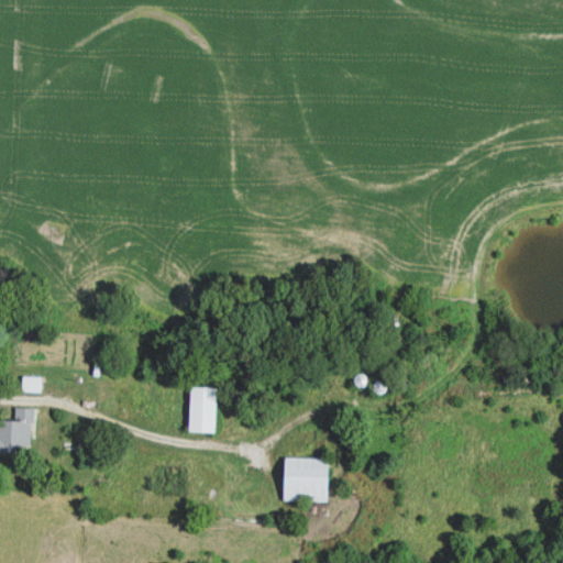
[(43,375),(24,375),(24,390),(43,390),(43,375)]
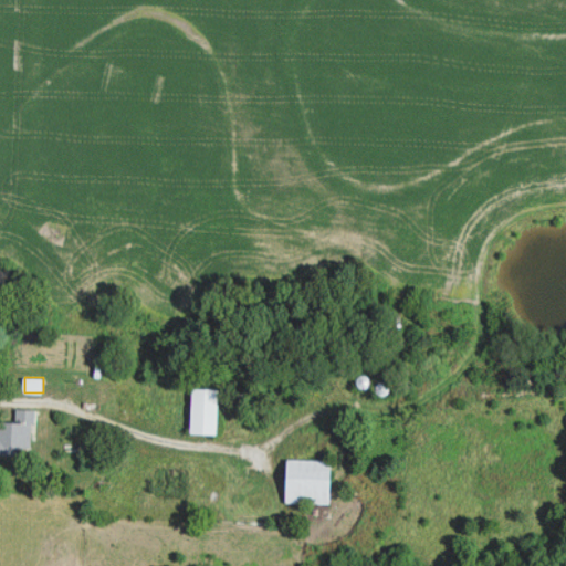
[(370,386),(370,378),(359,378),(360,387),(370,386)]
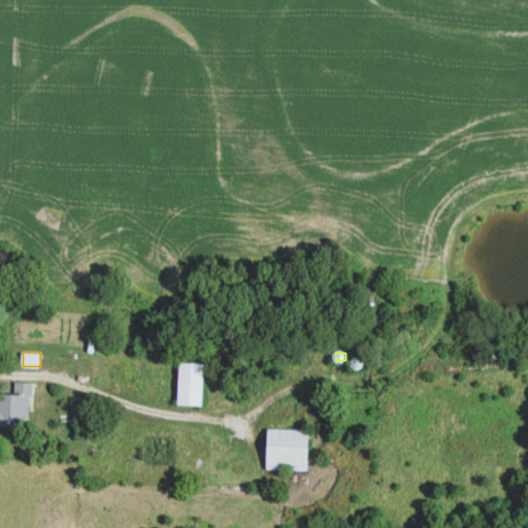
[(179,403),(206,403),(206,362),(179,362),(179,403)]
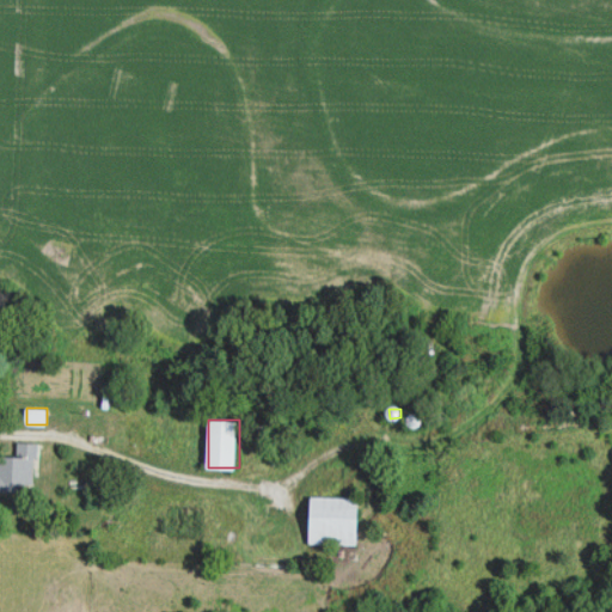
[(0,491),(20,493),(20,484),(34,484),(34,444),(19,444),(19,454),(0,454),(0,473),(0,472),(0,491)]
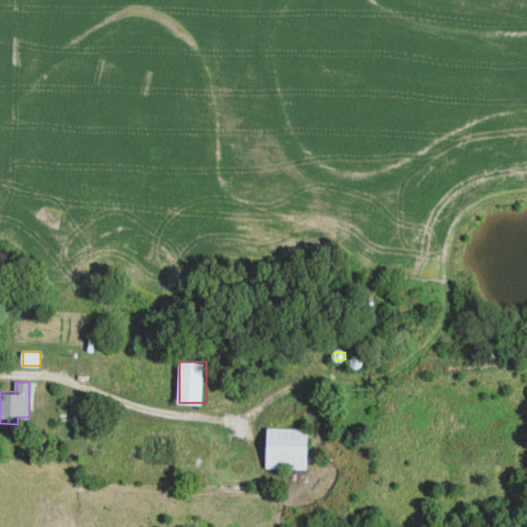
[(268,468),(310,469),(310,428),(268,427),(268,468)]
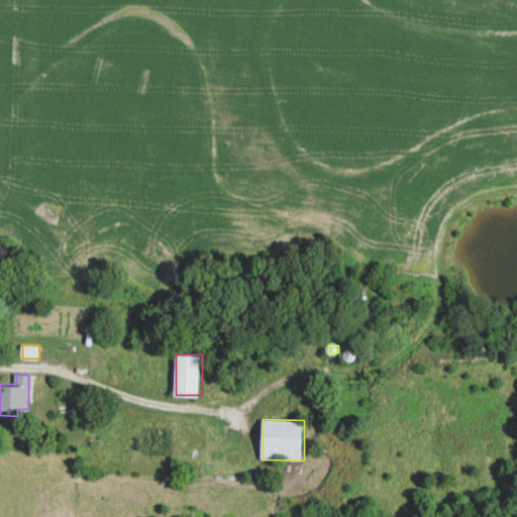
All buildings are outlined.
